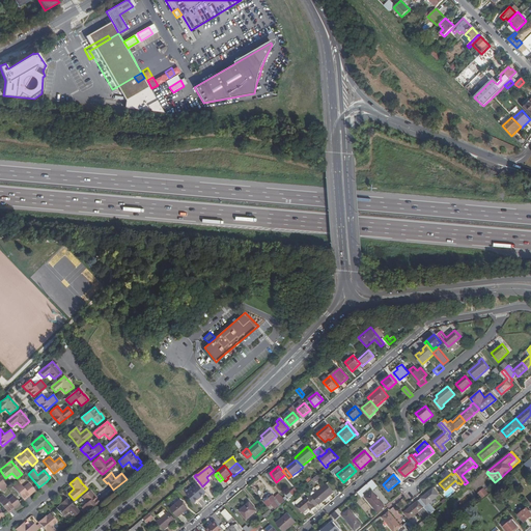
[(380,486),(373,479),(360,490),(362,493),(370,486),(373,491),(380,486)]
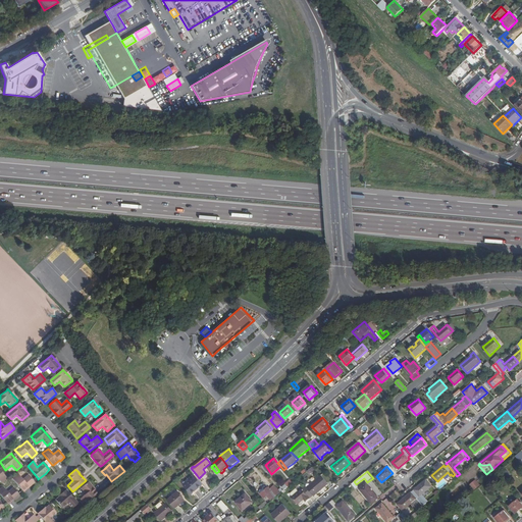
[(29,485),(30,486),(35,482),(34,481),(28,475),(21,479),(17,474),(12,478),(21,490),(22,491),(29,485)]
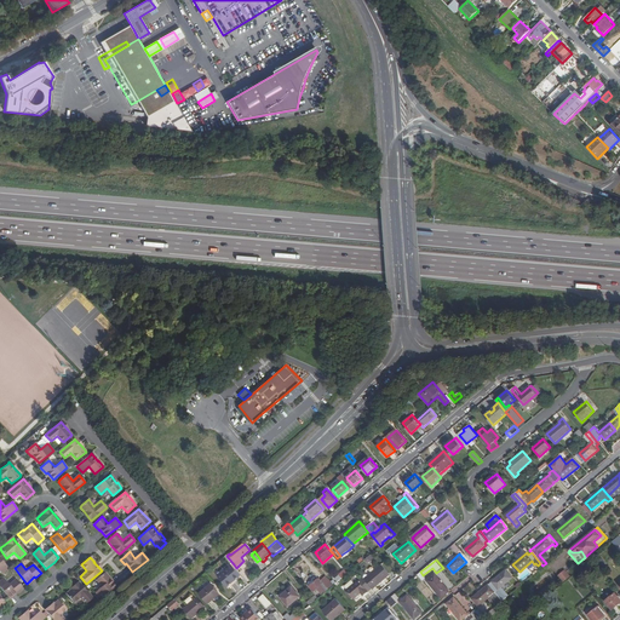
[(236,568),(234,564),(219,577),(228,587),(242,575),(236,568)]
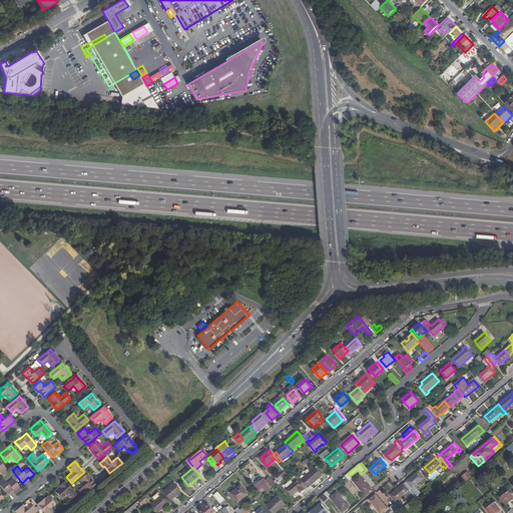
[(317,467),(302,479),(309,487),(324,475),(317,467)]
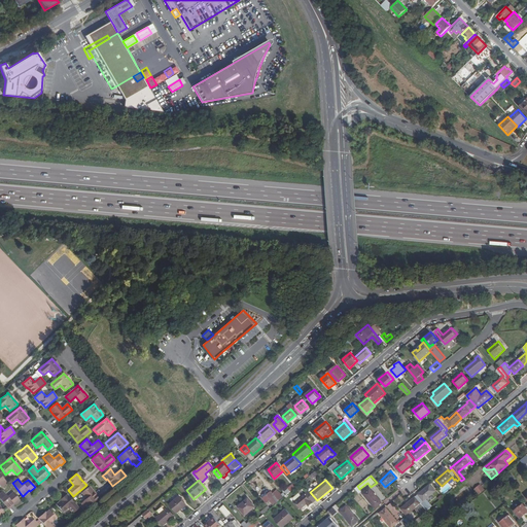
[(431,484),(419,494),(424,500),(426,498),(436,490),(431,484)]
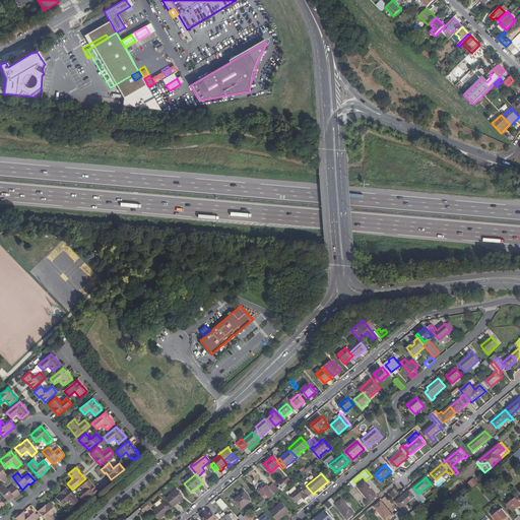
[(472,489),(478,483),(474,477),(468,482),(472,489)]
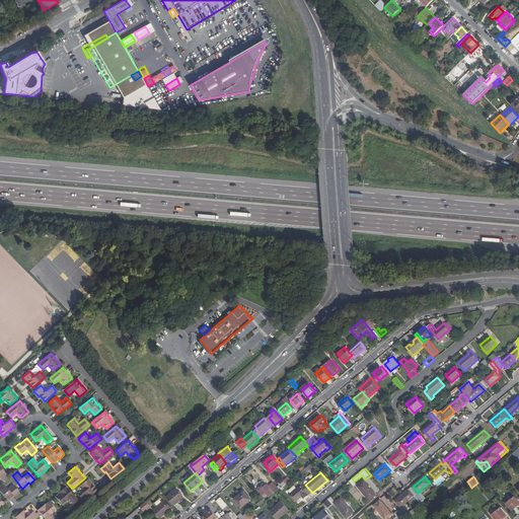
[(79,497),(84,502),(96,491),(90,485),(91,484),(88,479),(86,480),(80,486),(84,492),(79,497)]
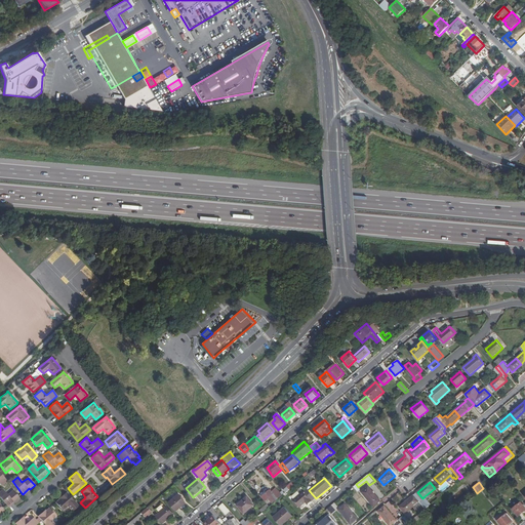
[(368,485),(362,490),(374,506),(380,499),(368,485)]
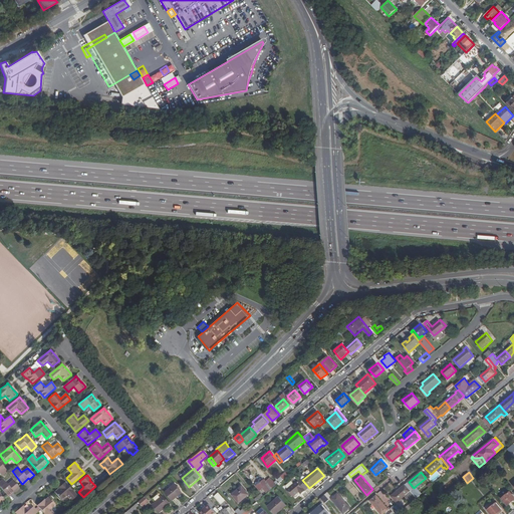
[(265,488),(268,492),(276,486),(277,485),(270,478),(266,482),(264,480),(257,486),(262,491),(265,488)]
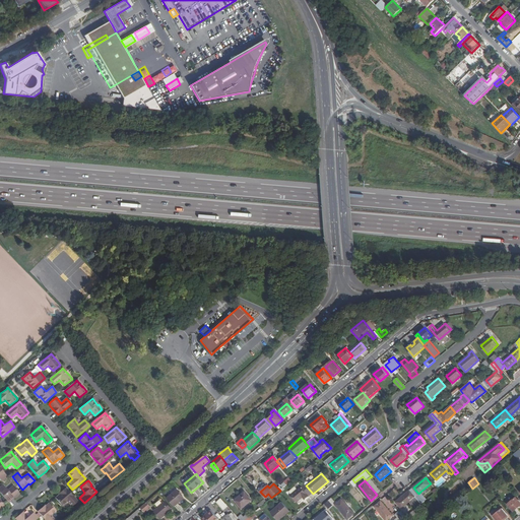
[(14,496),(14,497),(19,493),(18,492),(12,485),(7,491),(2,484),(0,485),(0,493),(6,501),(7,502),(14,496)]
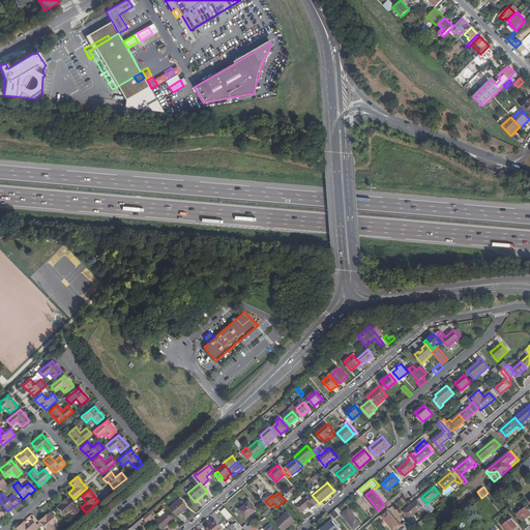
[(316,505),(319,503),(312,495),(311,494),(307,497),(307,496),(304,499),(298,504),(298,505),(302,510),(303,511),(310,506),(312,509),(316,506),(316,505)]
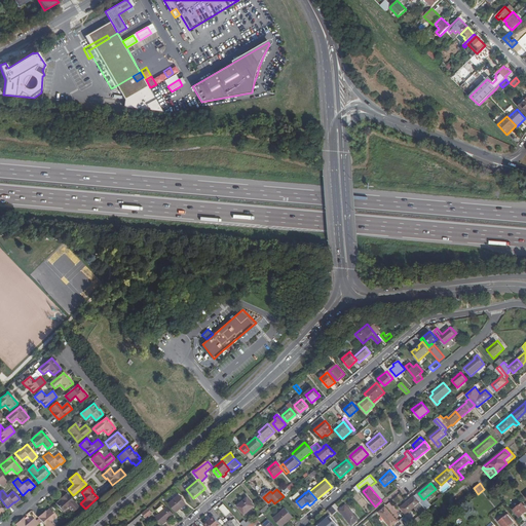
[(431,504),(425,497),(423,499),(418,493),(416,495),(426,509),(431,504)]
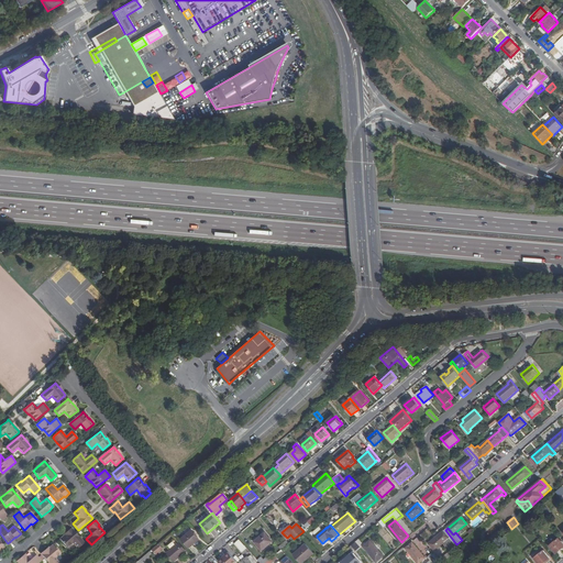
[(72,529),(64,536),(59,539),(66,548),(73,542),(77,548),(84,543),(75,532),(72,529)]
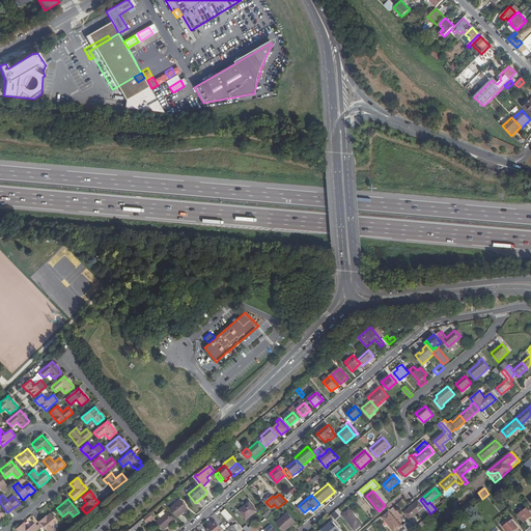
[(182,500),(171,508),(178,516),(188,508),(182,500)]
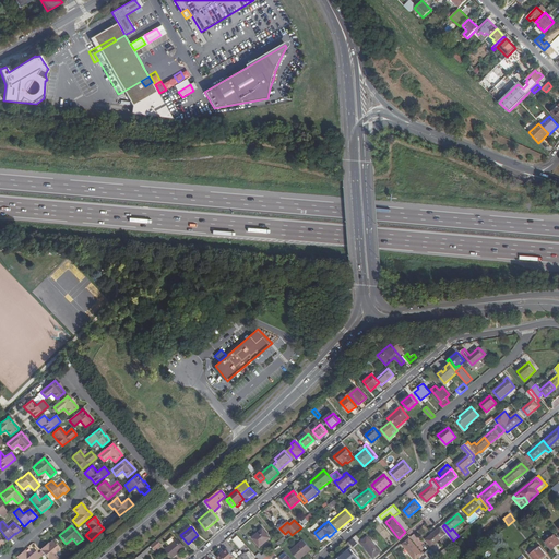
[(441,539),(447,546),(453,540),(442,526),(427,539),(432,546),(441,539)]
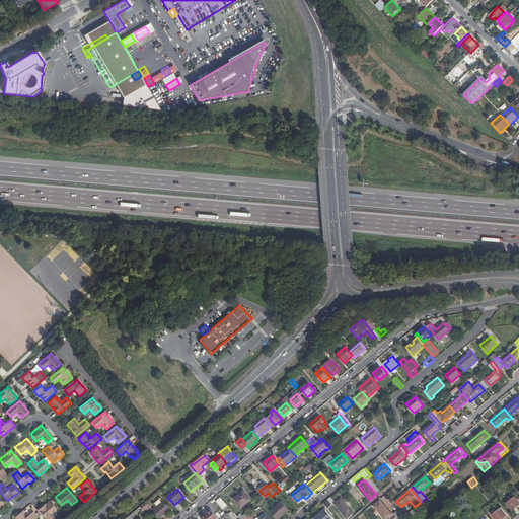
[(244,491),(234,499),(241,508),(250,500),(244,491)]
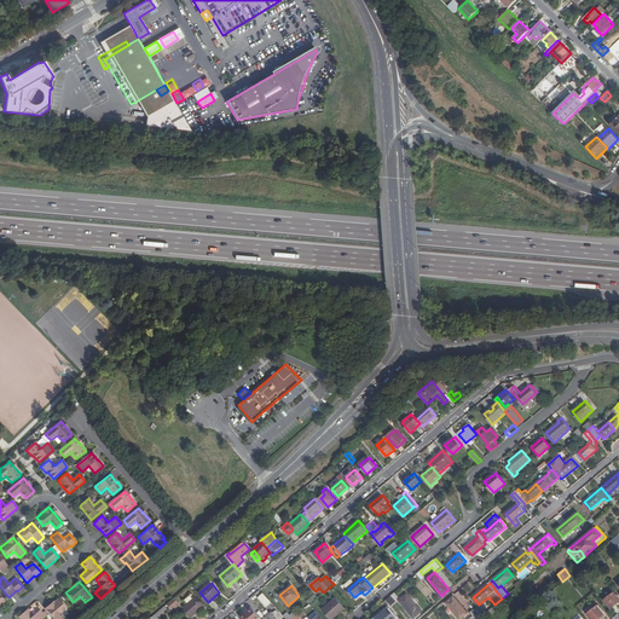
[(618,596),(614,591),(605,600),(612,608),(618,602),(618,596)]
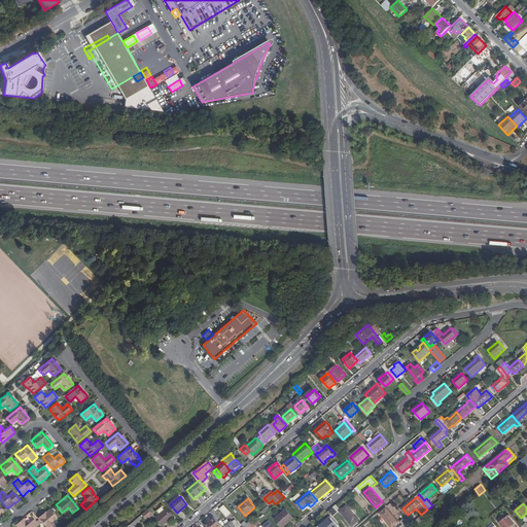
[(216,511),(222,519),(231,513),(224,504),(216,511)]
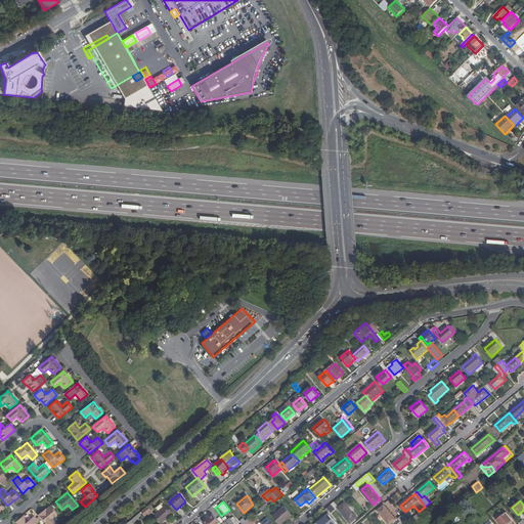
[(345,503),(339,508),(351,522),(357,517),(345,503)]
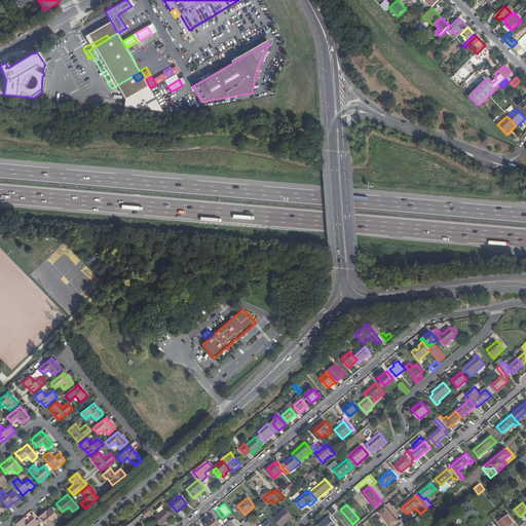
[(174,516),(176,515),(168,506),(167,509),(174,516)]
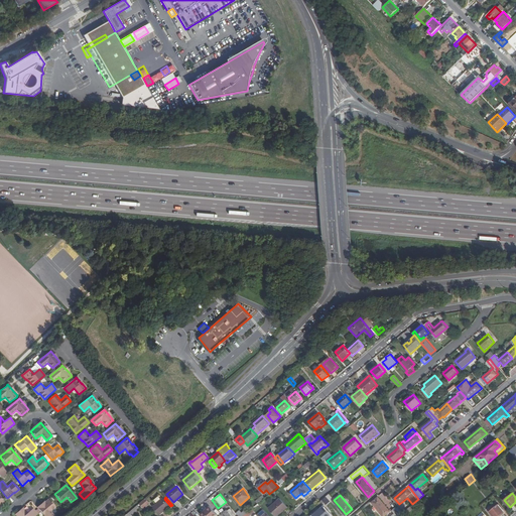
[(379,497),(373,502),(384,515),(390,511),(379,497)]
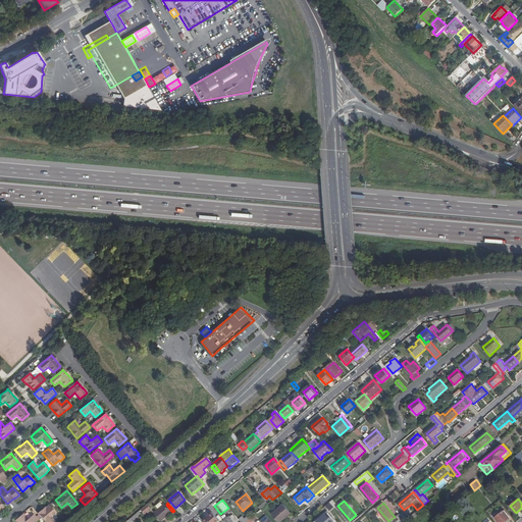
[(55,512),(49,505),(45,509),(39,514),(41,518),(44,521),(54,521),(50,517),(55,512)]
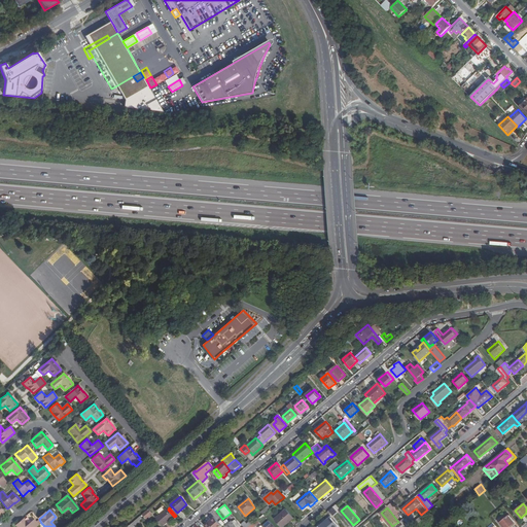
[(146,519),(153,513),(149,510),(143,515),(146,519)]
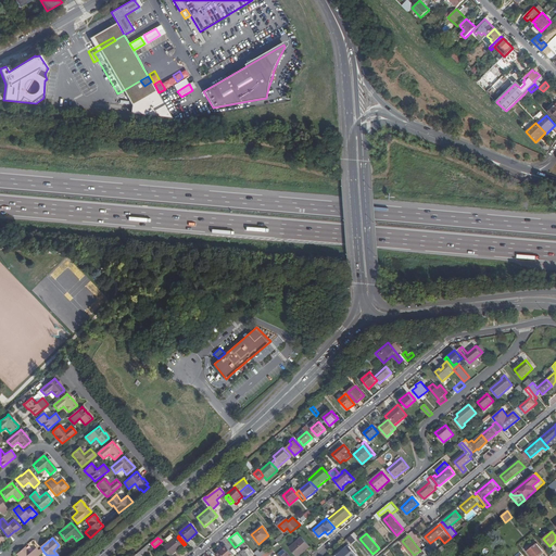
[(177,538),(165,546),(173,555),(184,545),(177,538)]
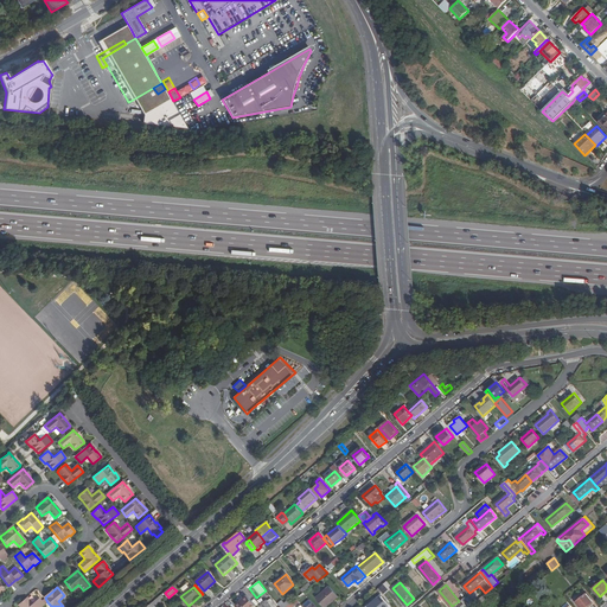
[(331,588),(318,599),(324,606),(331,606),(333,606),(332,605),(339,598),(331,588)]
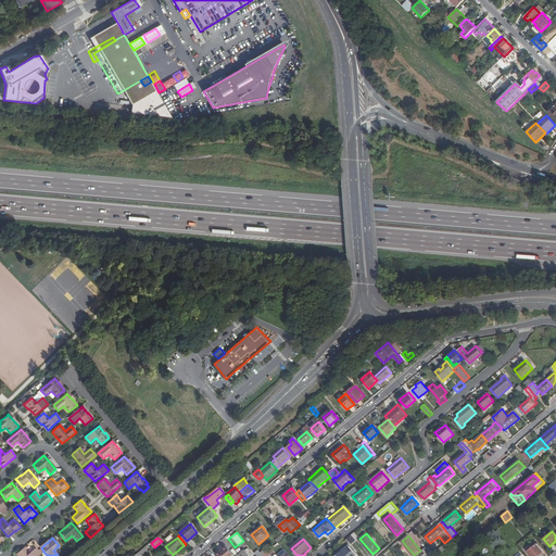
[(350,546),(351,547),(355,553),(358,551),(352,543),(350,546)]
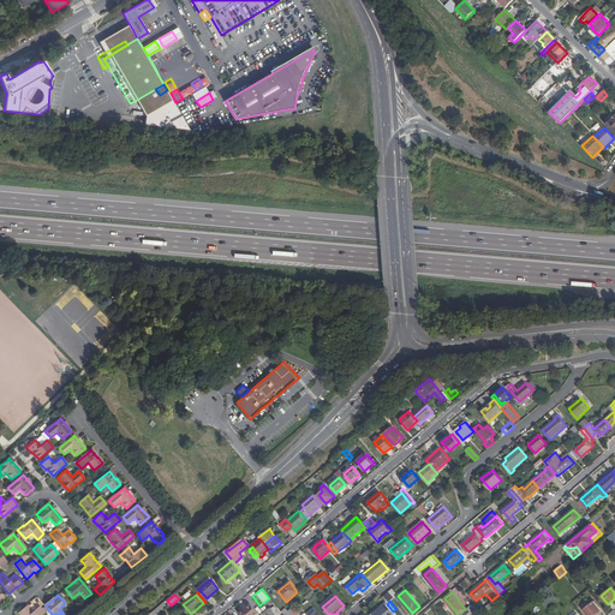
[(167,605),(165,602),(149,614),(155,614),(167,605)]
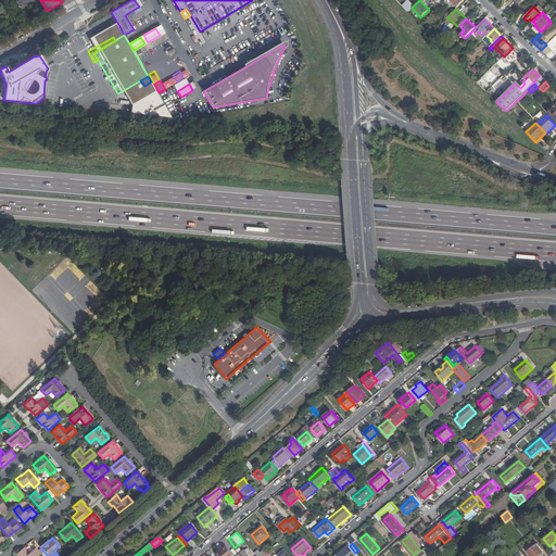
[(231,555),(235,554),(226,544),(223,547),(224,550),(217,555),(231,555)]
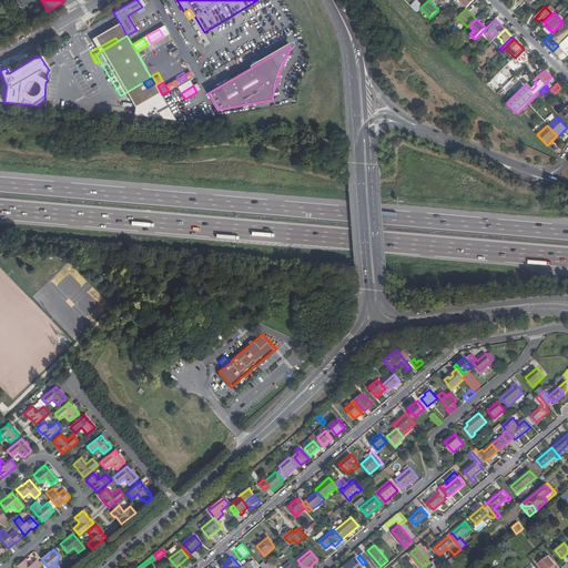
[(549,556),(540,564),(544,567),(549,567),(555,564),(549,556)]
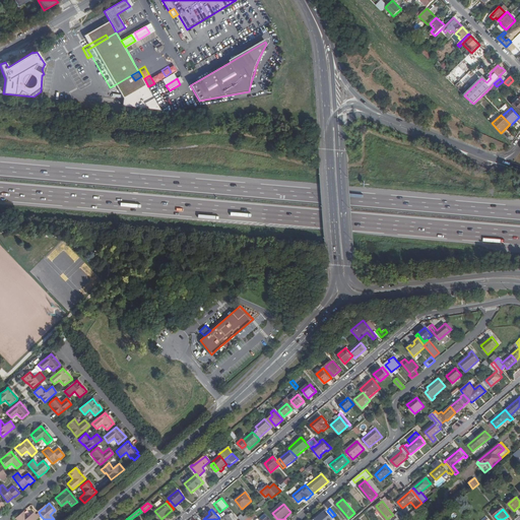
[(393,519),(400,519),(401,519),(405,517),(400,511),(396,514),(398,517),(393,519)]
